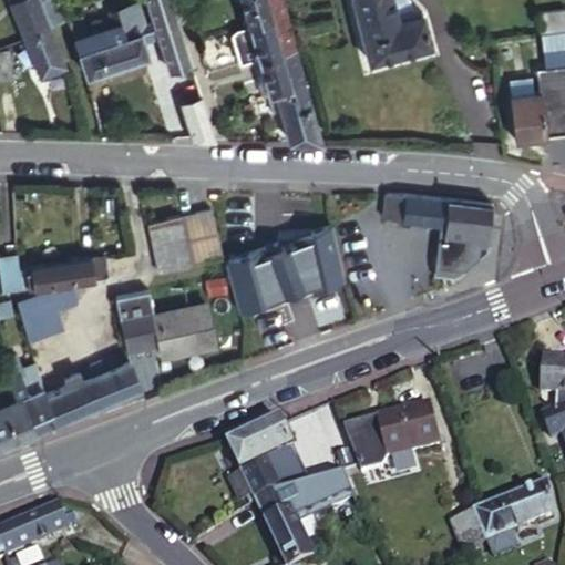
[(48,31),(61,26),(50,0),(8,0),(24,40),(48,31)]
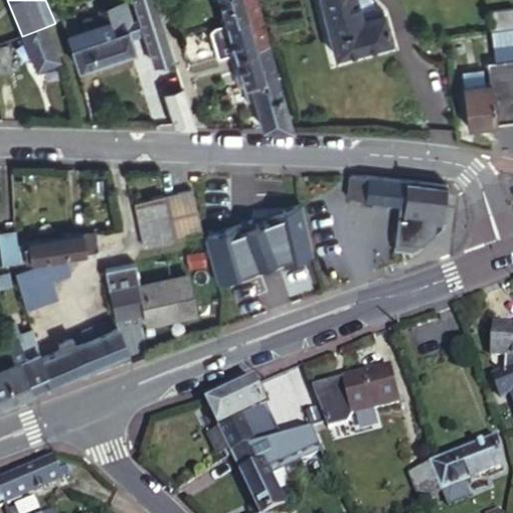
[(174,60),(155,0),(133,0),(140,22),(145,38),(154,68),(174,60)]
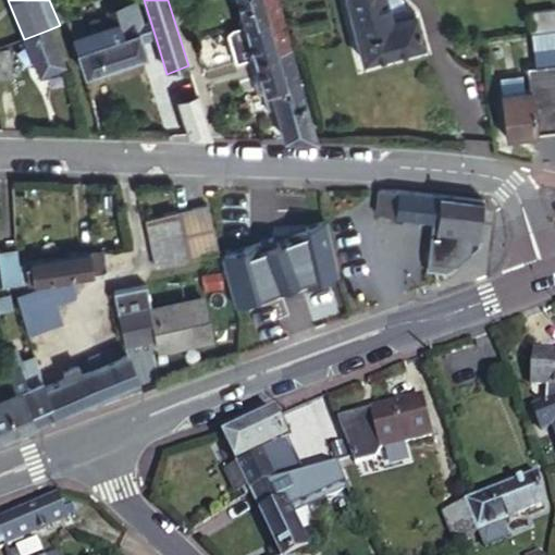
[(282,21),(275,0),(235,0),(244,32),(282,21)]
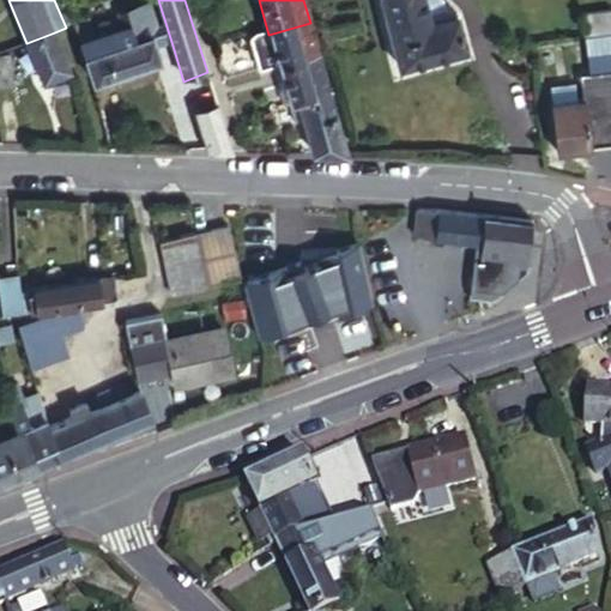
[(428,23),(421,0),(379,0),(399,71),(465,53),(454,16),(428,23)]
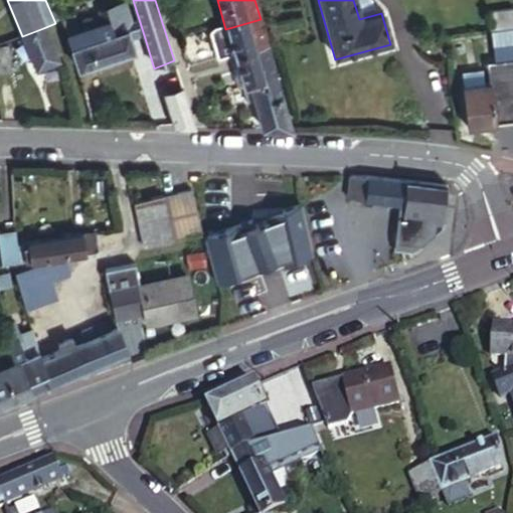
[(75,25),(64,29),(65,30),(79,76),(132,56),(128,44),(123,30),(128,28),(127,27),(121,10),(97,17),(101,28),(78,34),(75,25)]
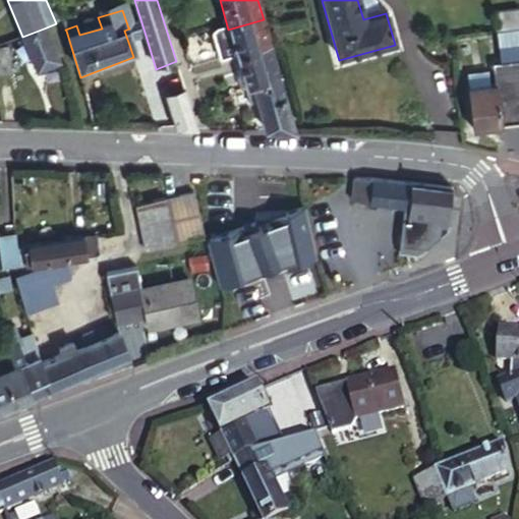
[(494,36),(496,36),(518,32),(518,11),(491,15),(494,36)]
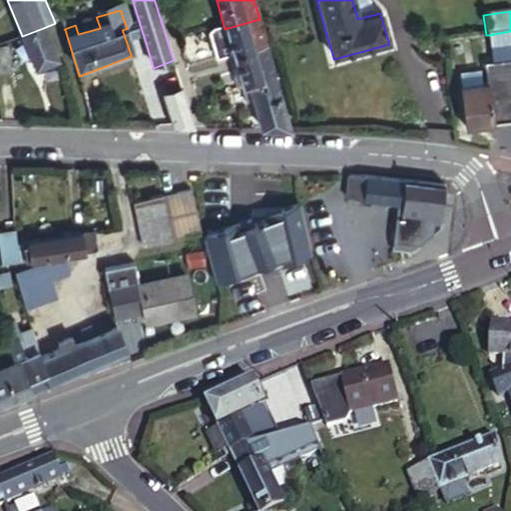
[(268,49),(260,19),(224,29),(233,59),(268,49)]
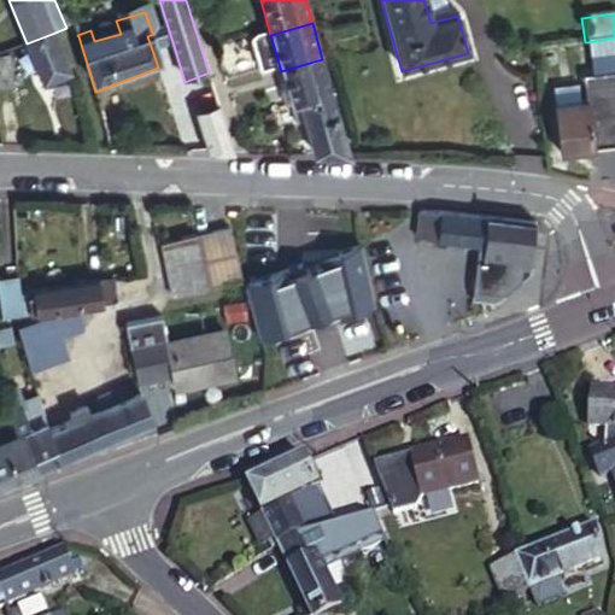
[(168,27),(152,33),(153,34),(147,36),(153,53),(174,46),(168,27)]
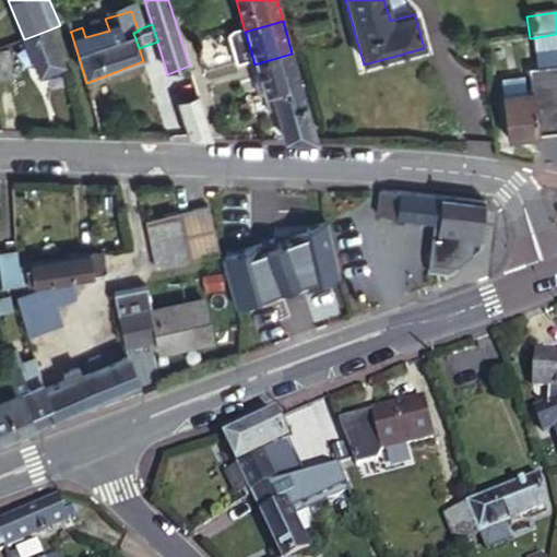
[(47,31),(24,39),(40,80),(63,70),(47,31)]
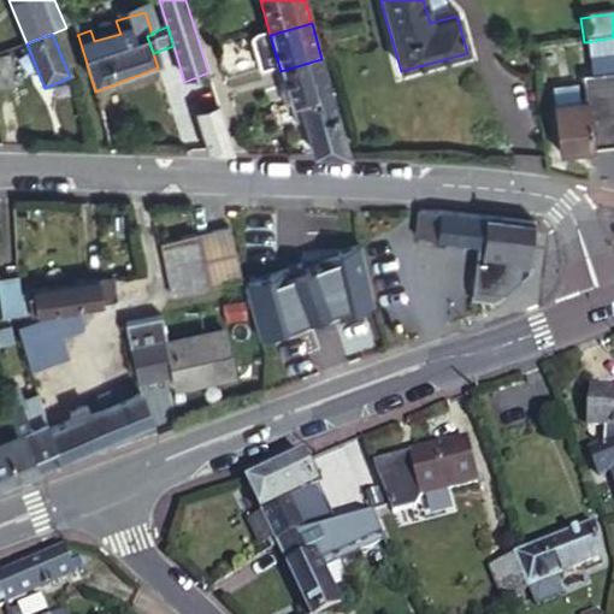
[(264,75),(281,71),(270,35),(253,39),(264,75)]
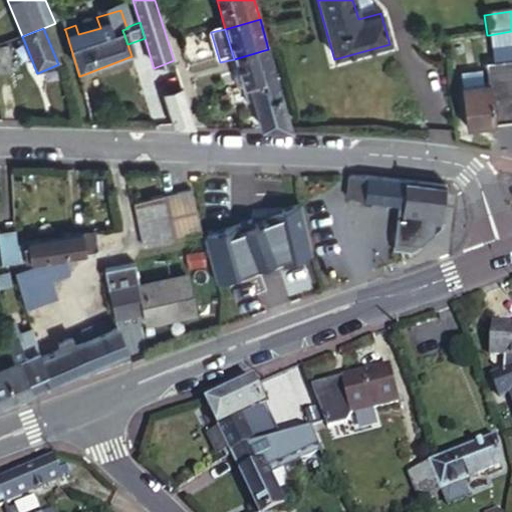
[(511,31),(489,35),(490,50),(511,47),(511,31)]
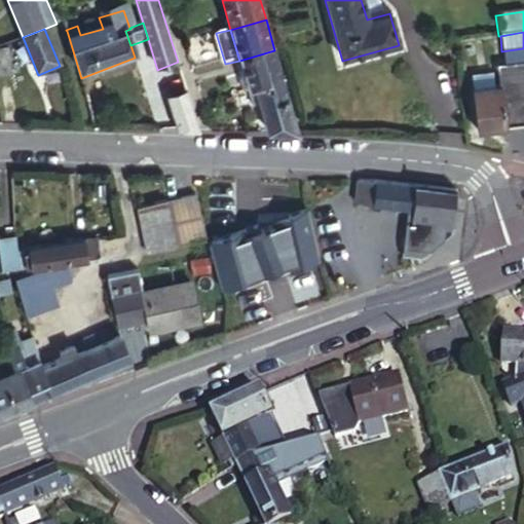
[(523,48),(501,51),(503,69),(523,65),(523,48)]
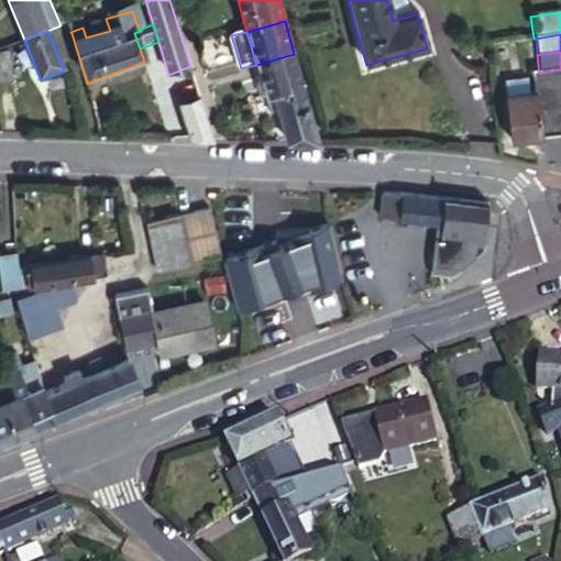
[(0,79),(12,78),(8,53),(0,54),(0,79)]
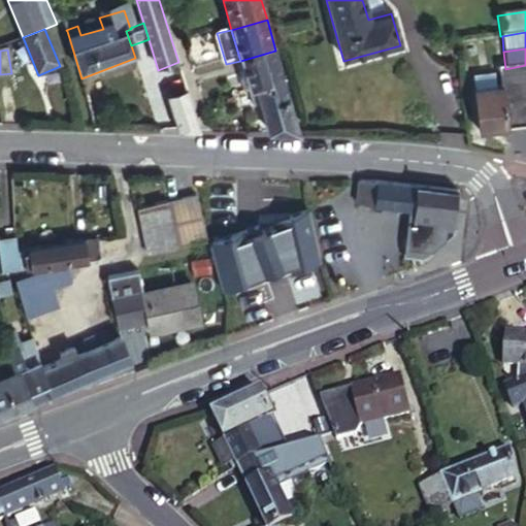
[(286,83),(275,51),(240,61),(250,93),(259,91),(286,83)]
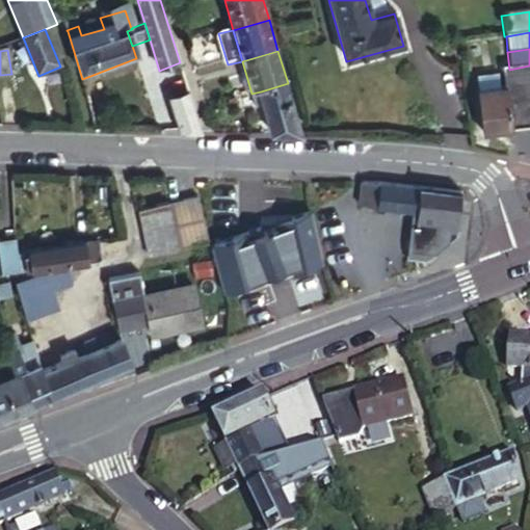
[(529,65),(509,70),(501,71),(505,91),(499,93),(478,96),(483,133),(529,126),(529,65)]
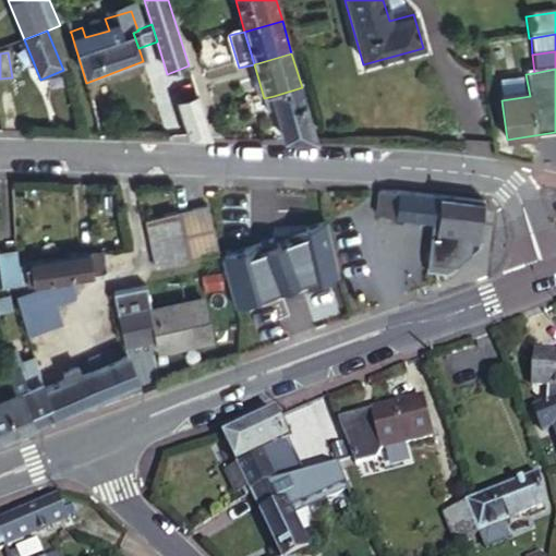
[(499,85),(502,100),(523,97),(521,81),(499,85)]
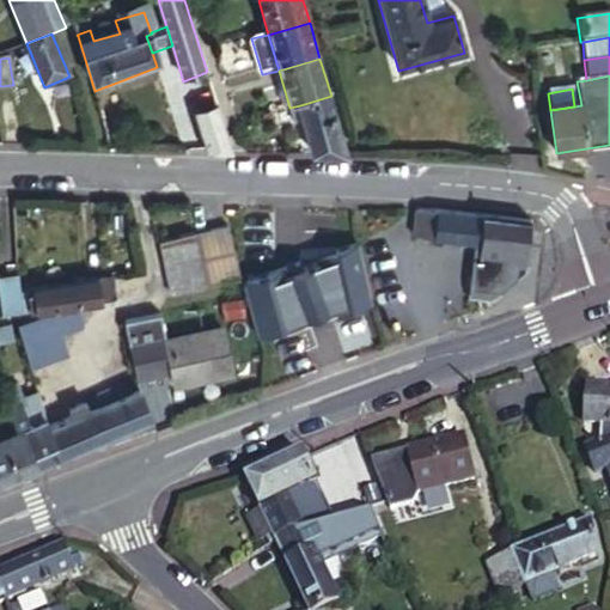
[(349,158),(331,96),(300,105),(315,157),(349,158)]
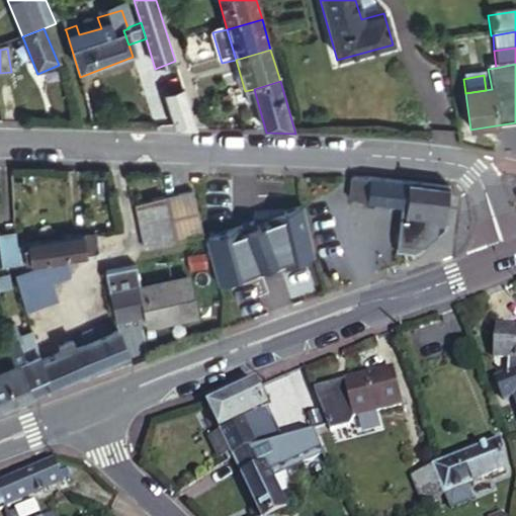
[(174,133),(197,133),(190,108),(184,91),(164,98),(174,133)]
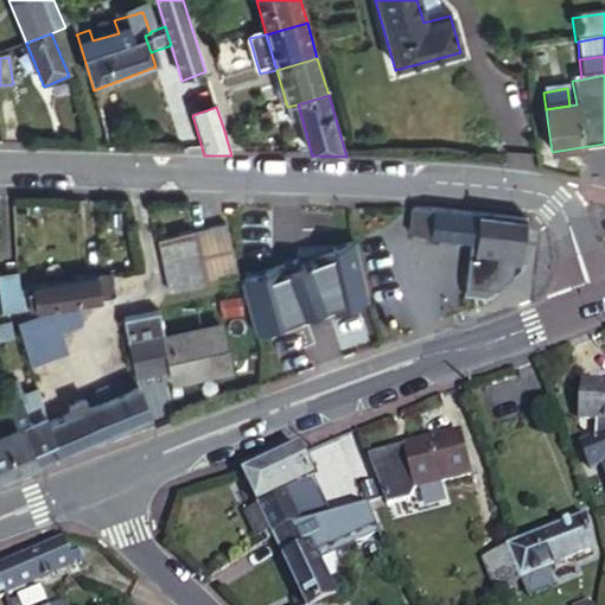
[(523,249),(526,221),(431,211),(409,209),(408,239),(463,243),(517,249),(523,249)]
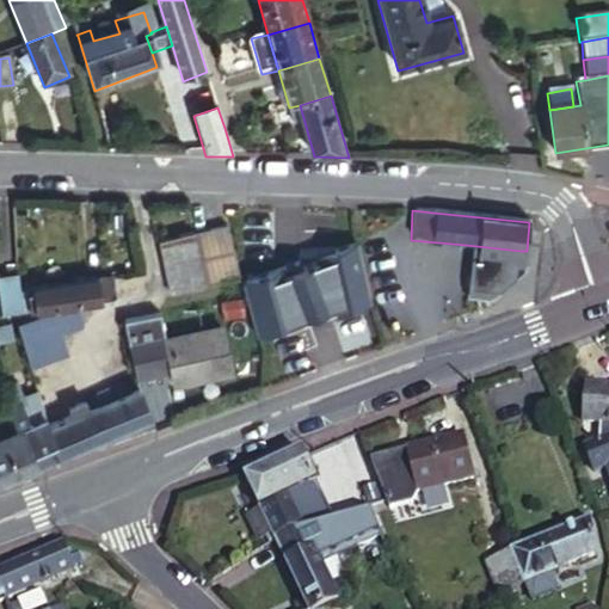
[(203,287),(240,280),(228,223),(192,232),(203,287)]
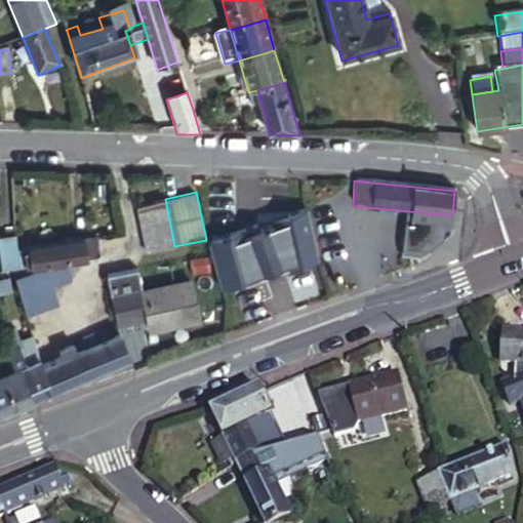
[(148,252),(174,246),(165,199),(135,205),(146,252),(148,252)]
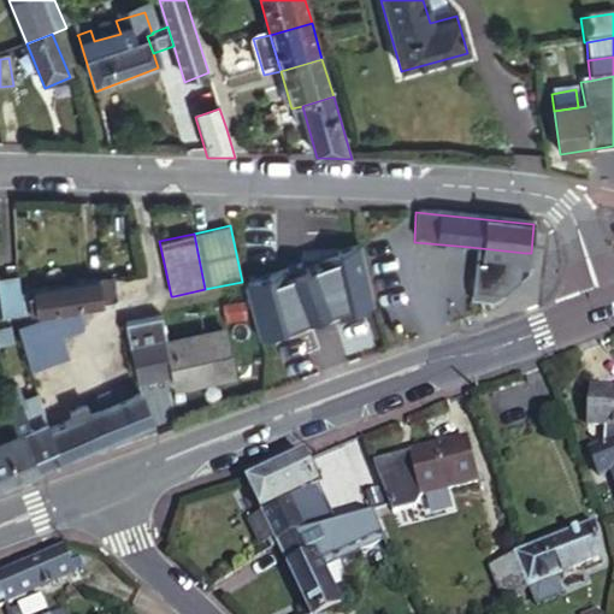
[(523,271),(525,253),(470,247),(465,296),(484,296),(523,271)]
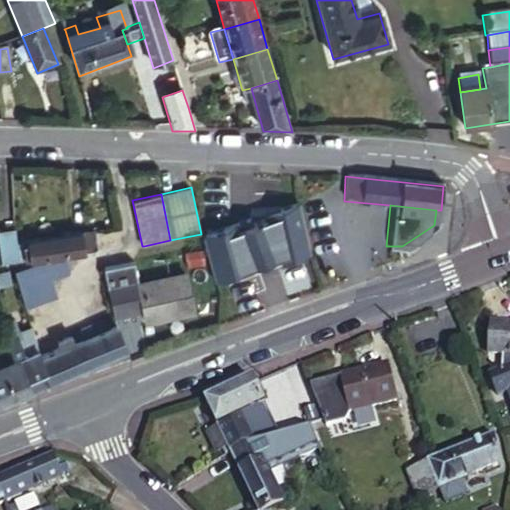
[(272,207),(223,219),(231,246),(232,250),(253,244),(255,250),(281,244),(272,207)]
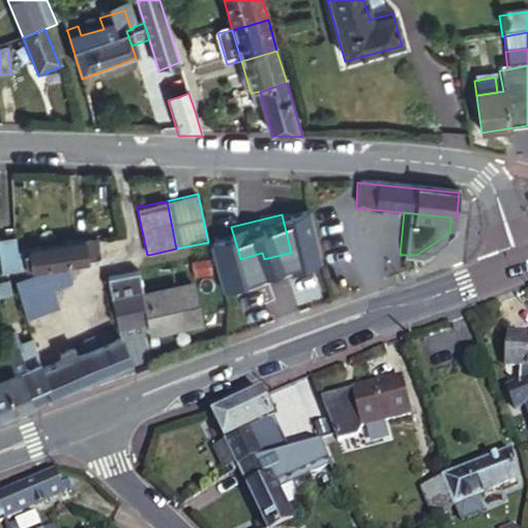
[(221,260),(239,255),(231,227),(213,231),(221,260)]
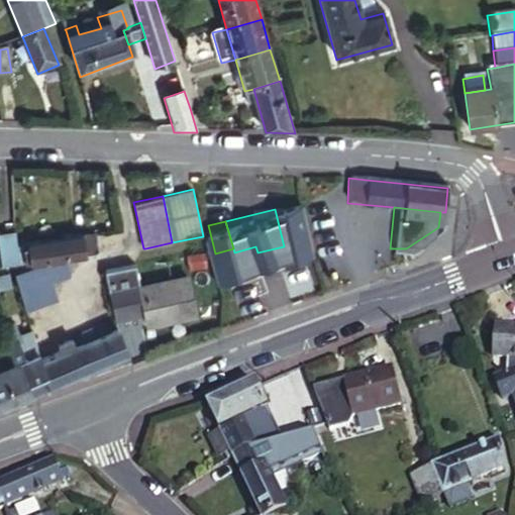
[(293,252),(304,249),(296,224),(286,227),(293,252)]
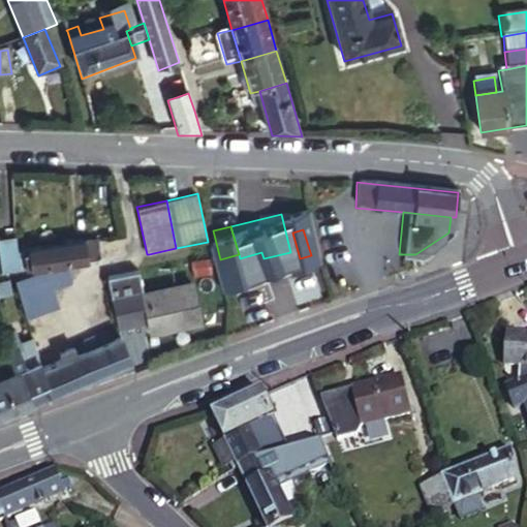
[(0,249),(2,276),(21,273),(19,239),(0,240),(0,249)]
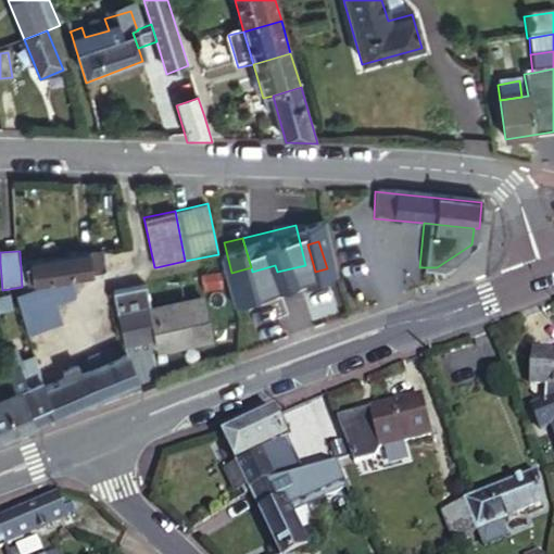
[(105,273),(104,271),(102,255),(32,265),(33,275),(28,276),(28,286),(40,285),(47,284),(58,281),(63,280),(68,280),(89,277),(89,275),(105,273)]
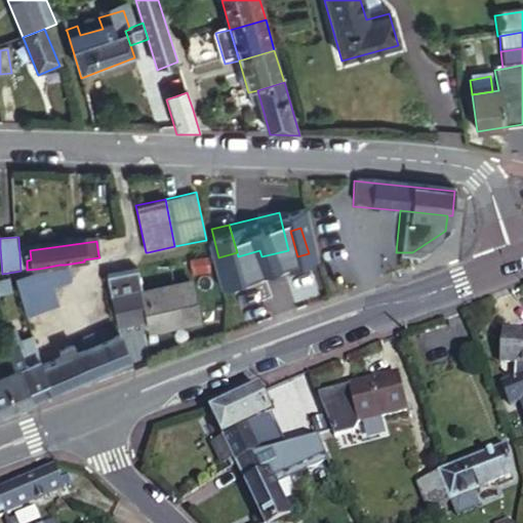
[(57,273),(54,266),(44,268),(45,274),(44,274),(47,283),(50,282),(52,287),(57,286),(58,290),(63,288),(59,279),(57,273)]
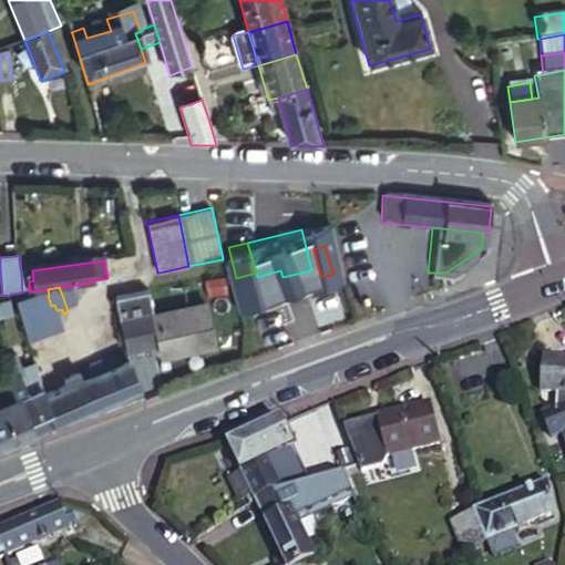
[(144,327),(135,293),(116,298),(121,321),(123,332),(144,327)]
